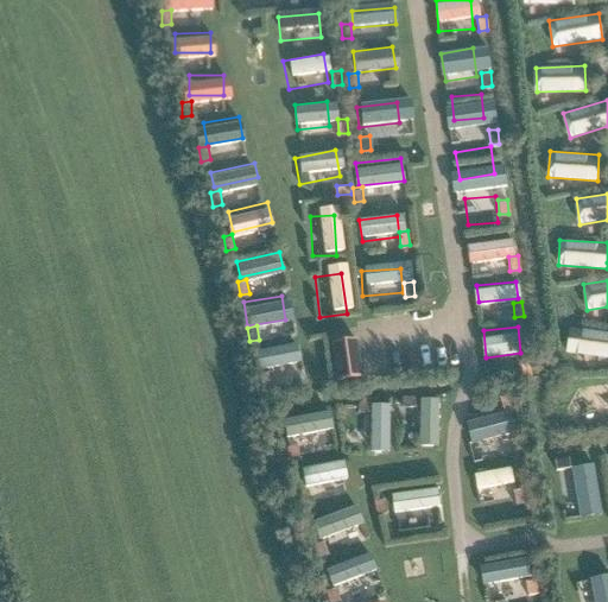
[(607,356),(607,333),(570,328),(567,353),(607,356)]
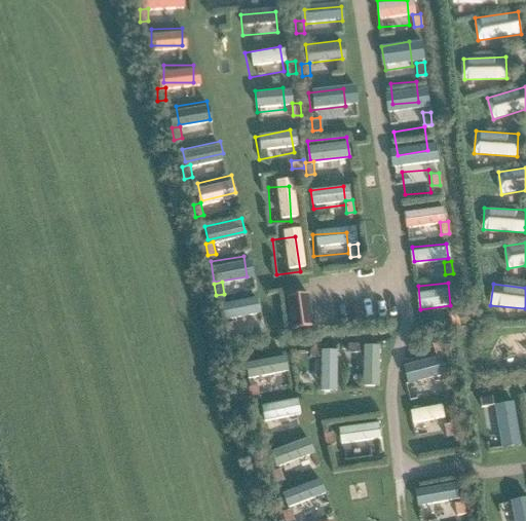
[(307,291),(288,294),(292,327),(312,324),(307,291)]
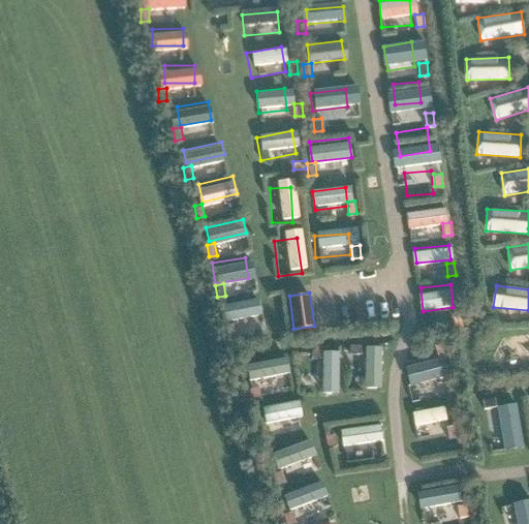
[(253,318),(250,297),(214,302),(217,324),(253,318)]
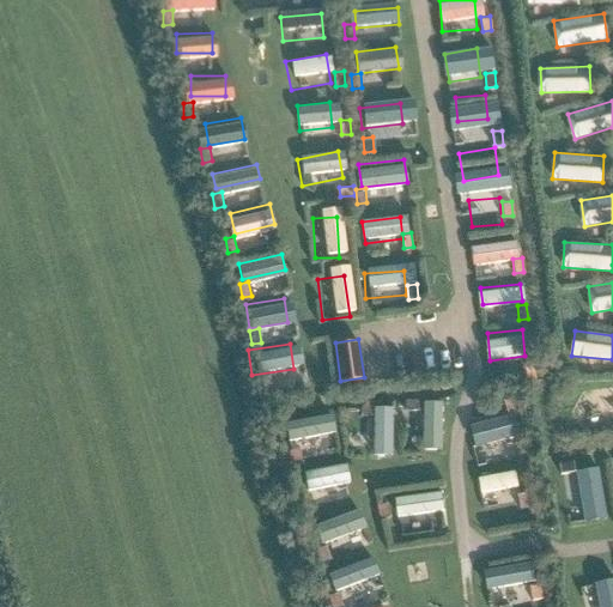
[(527,378),(536,377),(535,363),(526,364),(527,378)]
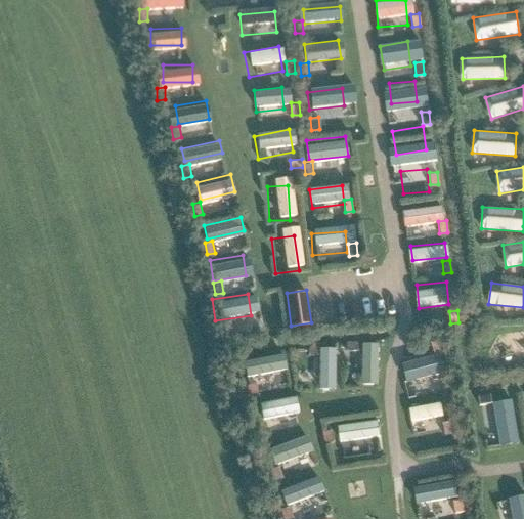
[(225,332),(233,331),(231,318),(223,320),(225,332)]
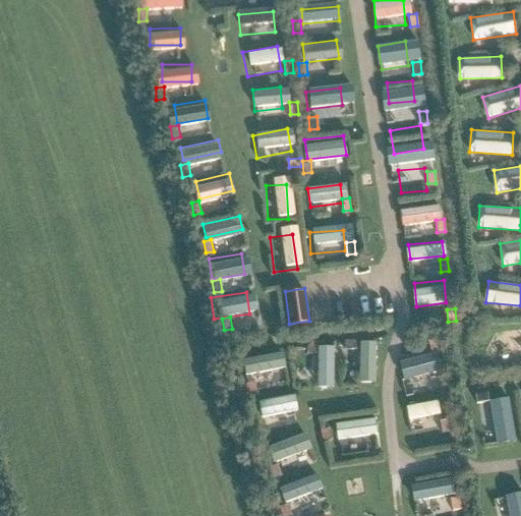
[(431,350),(440,348),(437,336),(428,338),(431,350)]
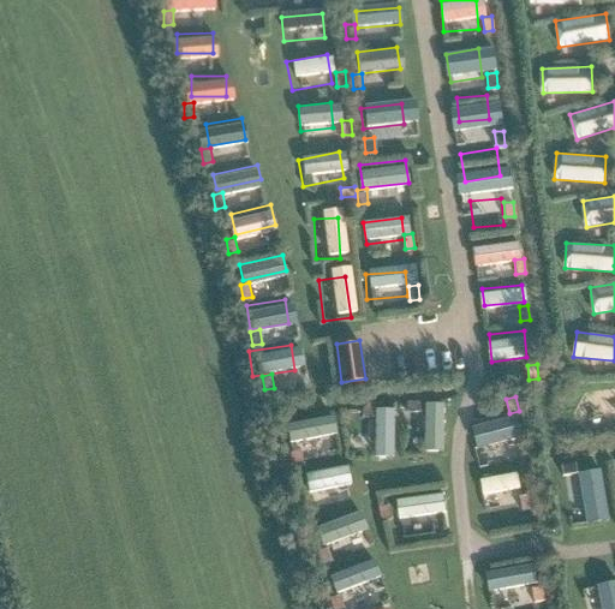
[(445,399),(425,398),(425,447),(445,447),(445,399)]
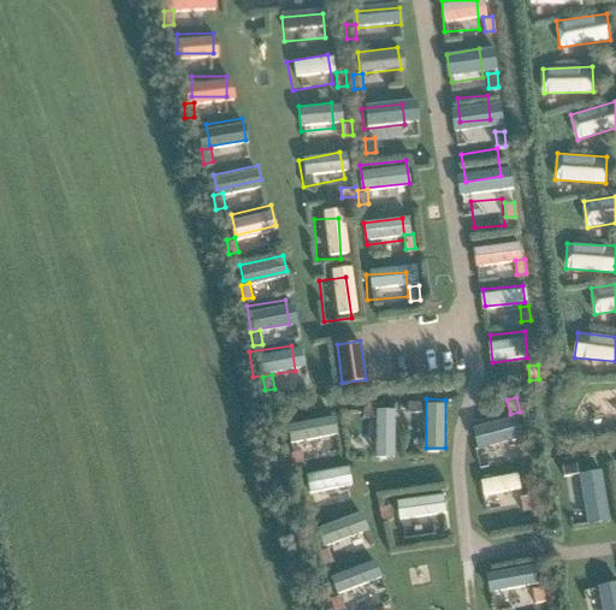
[(421,402),(407,402),(407,412),(421,412),(421,402)]
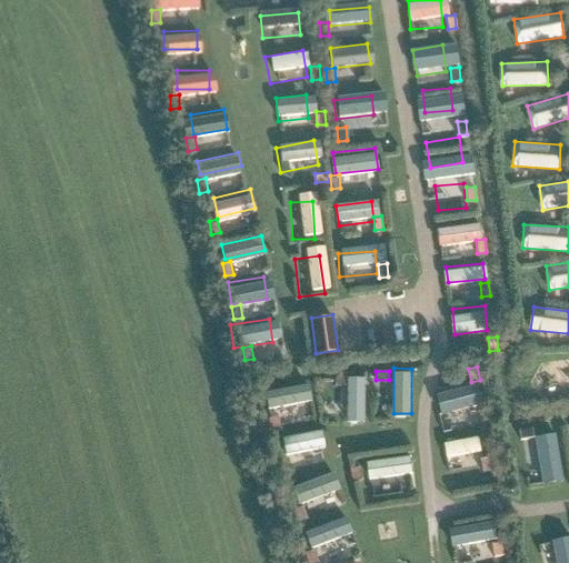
[(345,384),(345,375),(335,374),(335,383),(345,384)]
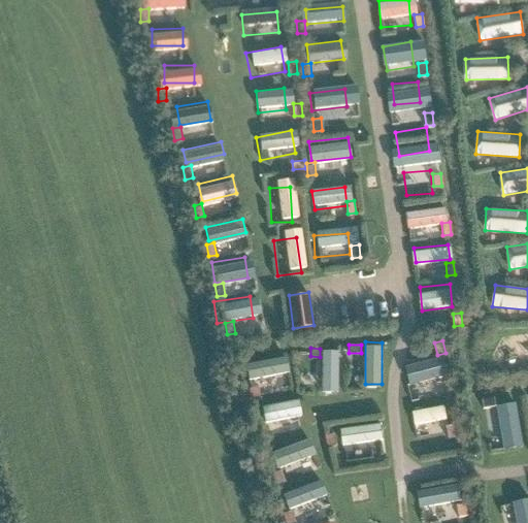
[(340,351),(322,350),(321,390),(338,391),(340,351)]
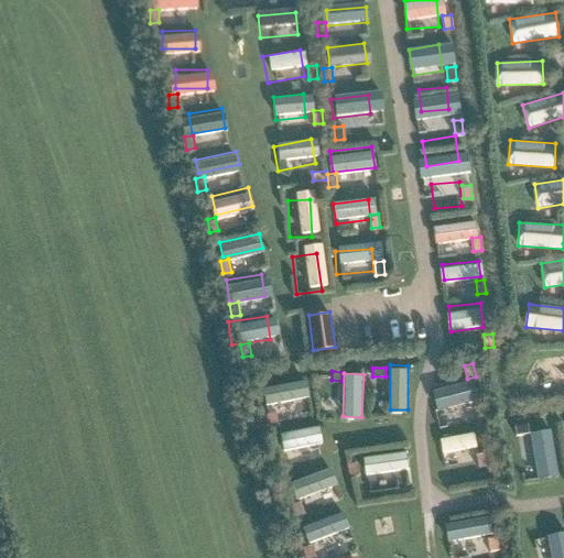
[(308,393),(305,375),(262,384),(266,402),(308,393)]
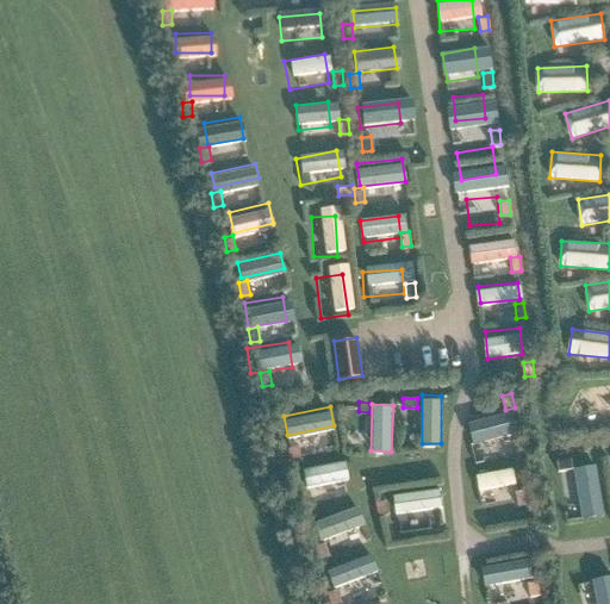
[(509,417),(508,410),(467,422),(475,449),(516,436),(509,417)]
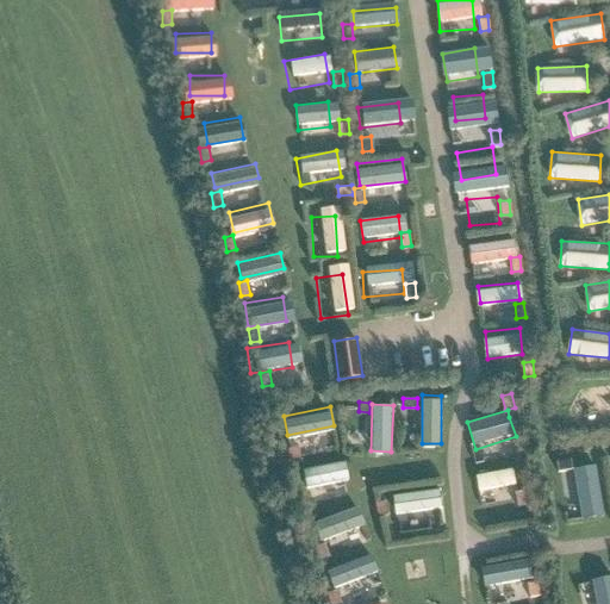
[(298,443),(288,446),(291,456),(300,455),(298,443)]
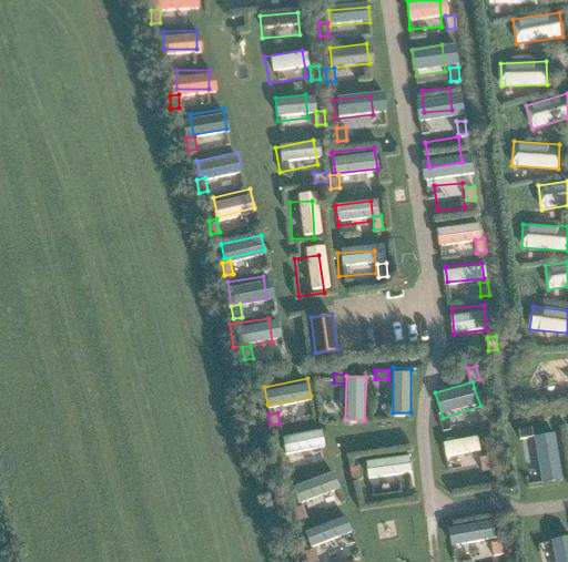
[(531,425),(518,427),(519,436),(533,433),(531,425)]
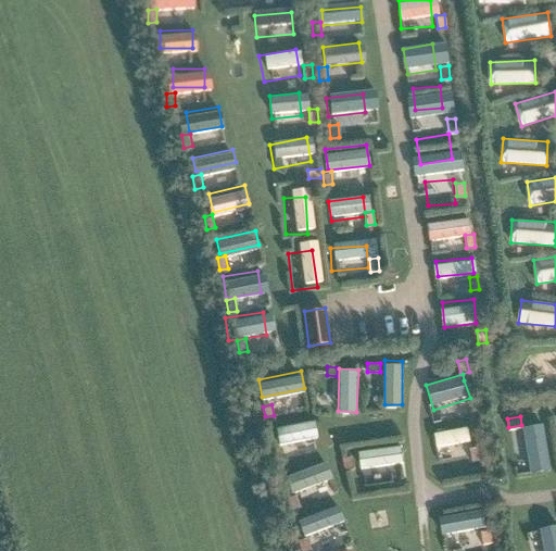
[(317,437),(313,418),(277,425),(280,445),(317,437)]
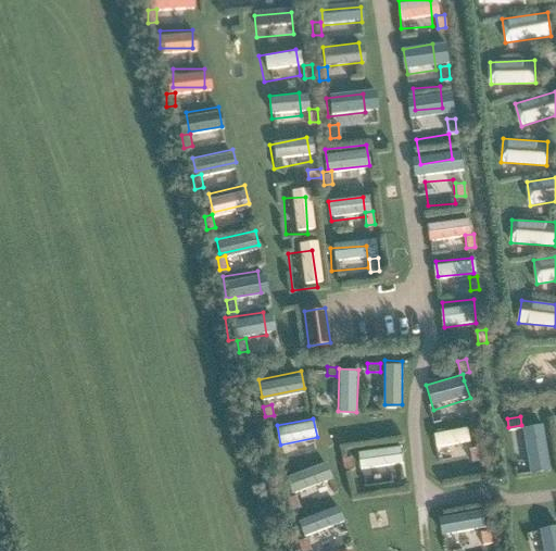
[(465,450),(460,427),(426,434),(430,456),(465,450)]
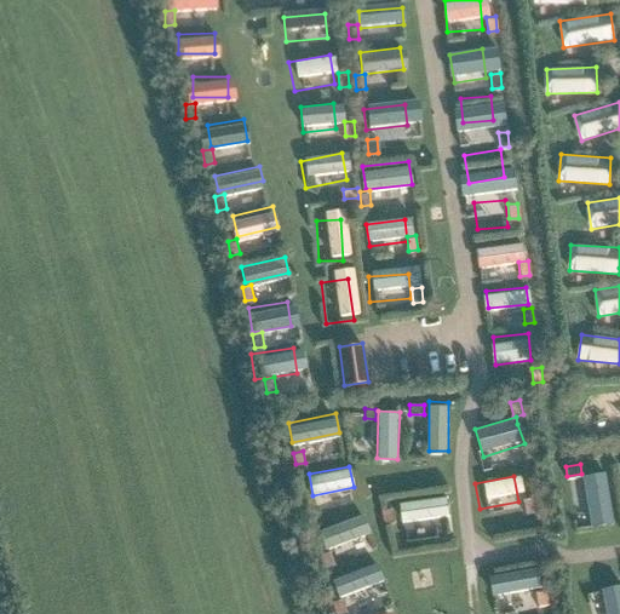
[(522,498),(526,512),(535,510),(532,495),(522,498)]
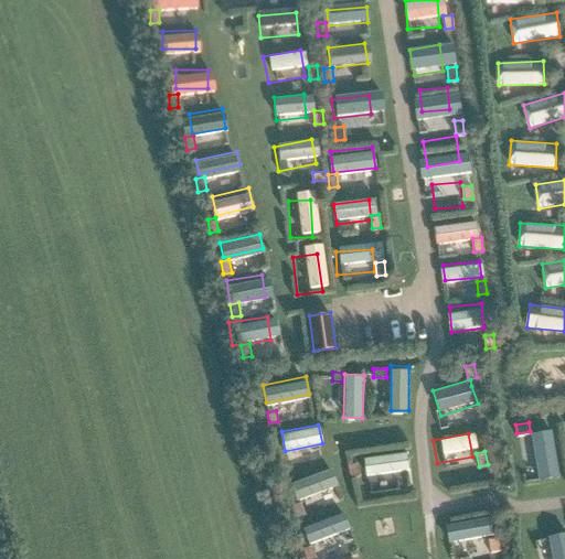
[(294,464),(291,452),(283,453),(285,466),(294,464)]
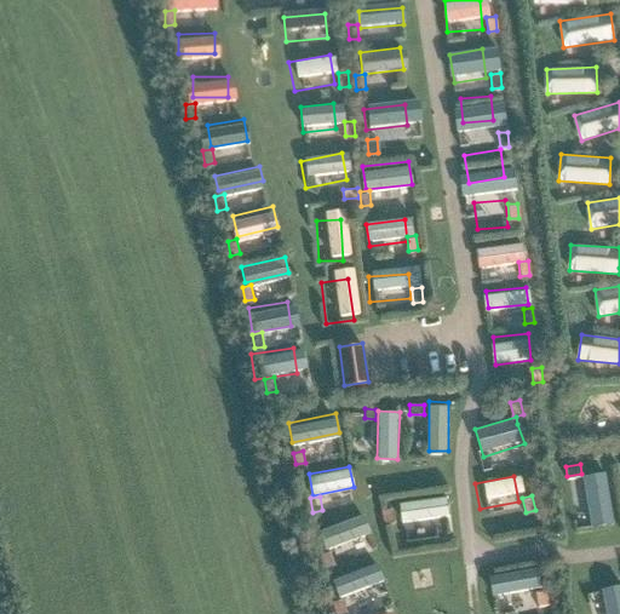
[(448,515),(447,498),(401,504),(403,521),(448,515)]
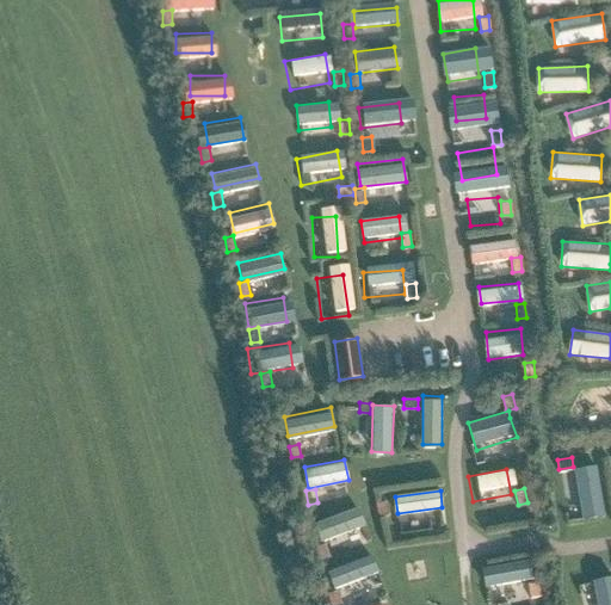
[(386,499),(376,501),(380,514),(388,513),(386,499)]
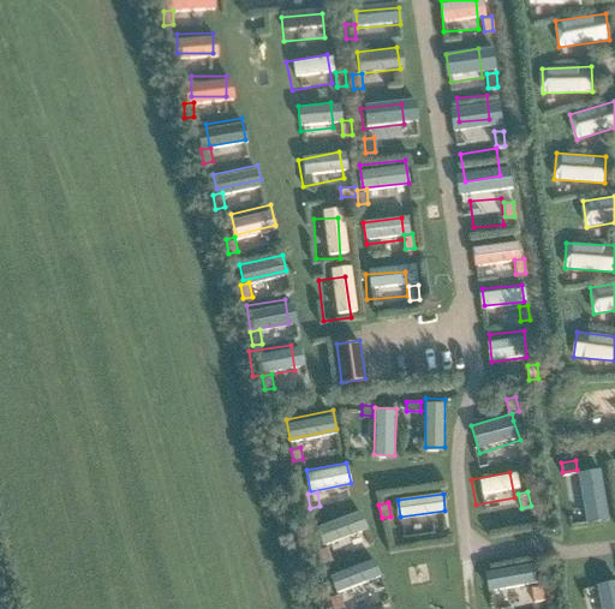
[(365,529),(358,509),(317,525),(324,543),(365,529)]
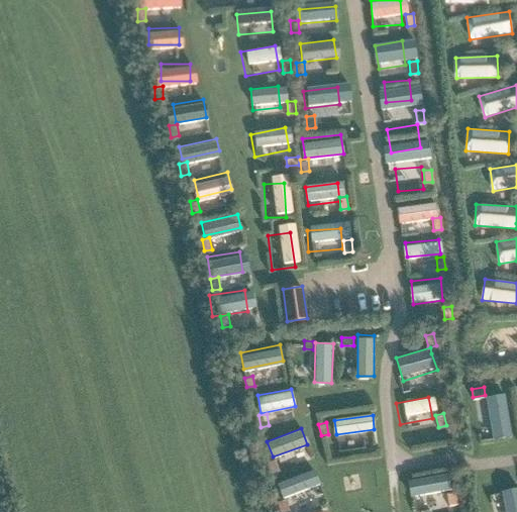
[(276,458),(268,461),(272,473),(280,470),(276,458)]
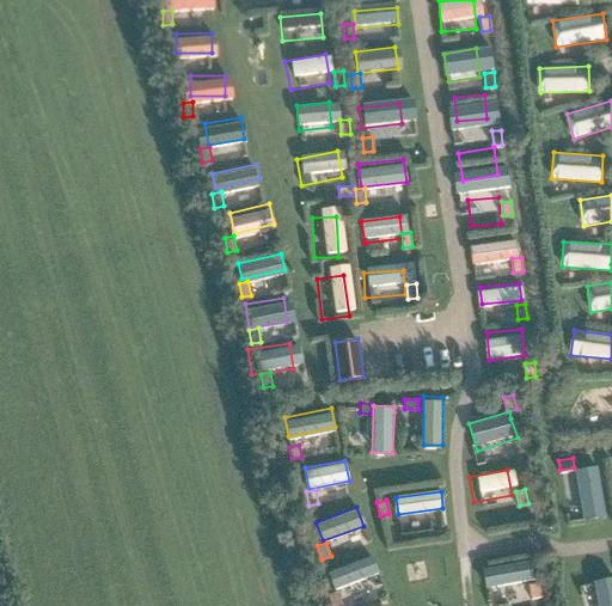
[(379,570),(371,551),(328,568),(336,588),(379,570)]
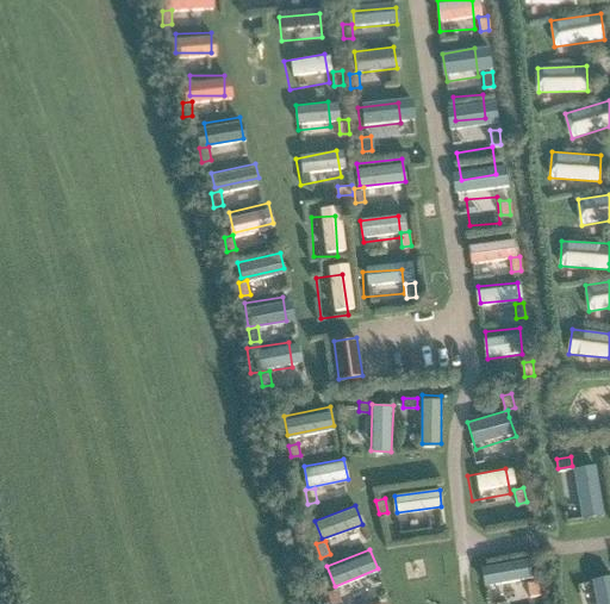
[(535,573),(531,549),(479,558),(483,581),(535,573)]
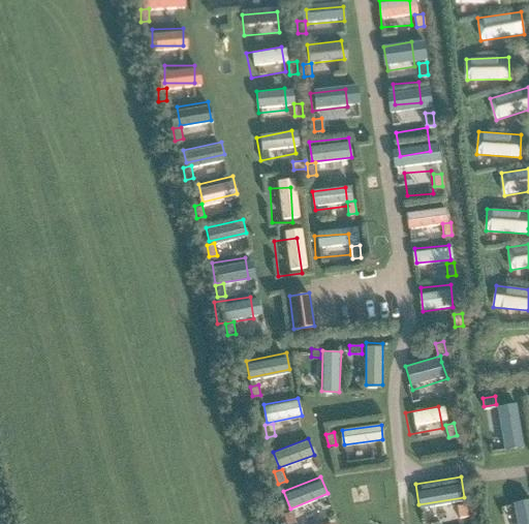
[(528,523),(528,497),(501,503),(505,523),(528,523)]
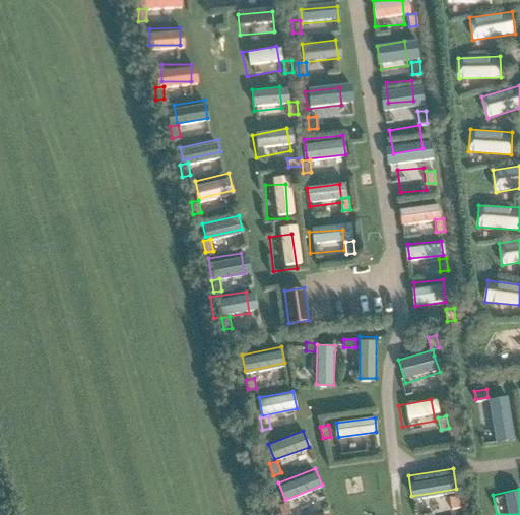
[(458,493),(450,495),(452,506),(460,505),(458,493)]
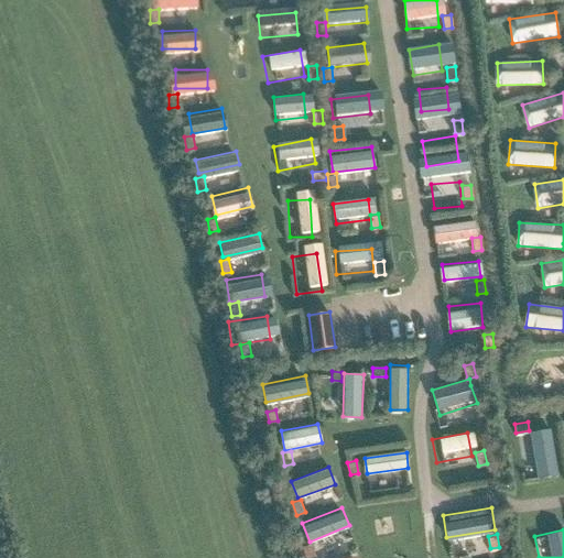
[(311,543),(303,545),(307,557),(315,555),(311,543)]
